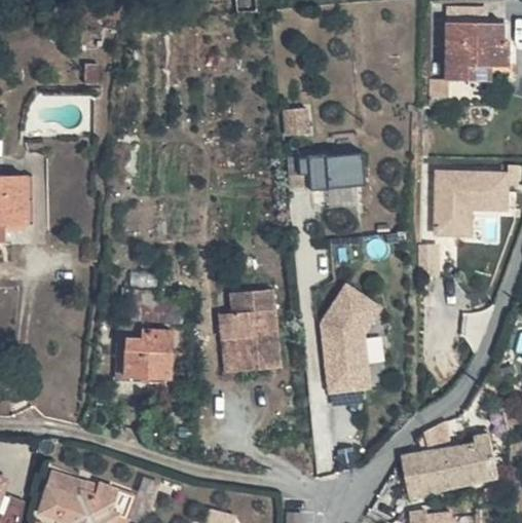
[(501,26),(445,25),(445,81),(486,81),(486,69),(509,69),(510,42),(501,42),(501,26)]
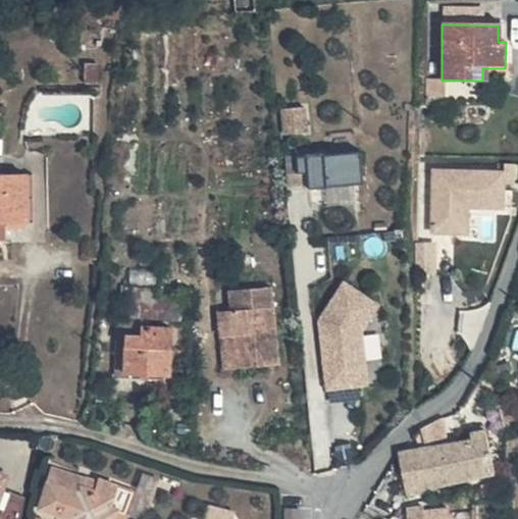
[(306,134),(304,106),(280,108),(282,136),(306,134)]
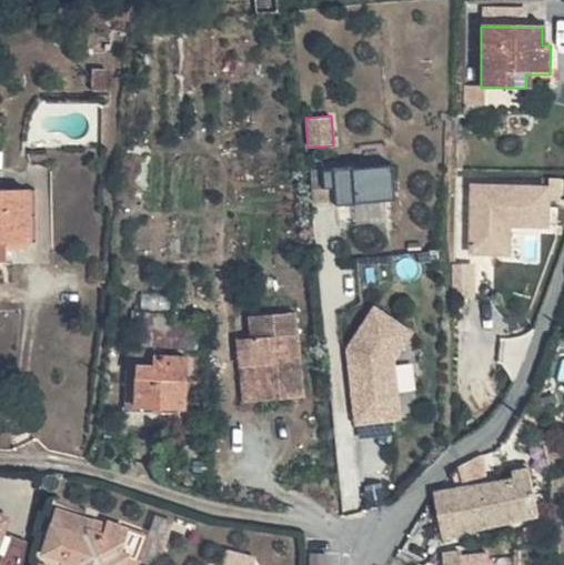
[(392,201),(389,164),(321,170),(323,199),(343,197),(344,205),(392,201)]
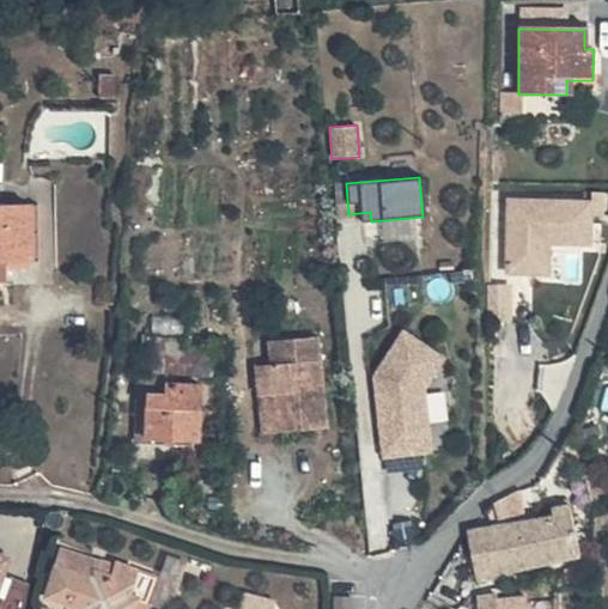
[(593,201),(506,199),(505,274),(548,275),(549,245),(591,245),(593,201)]
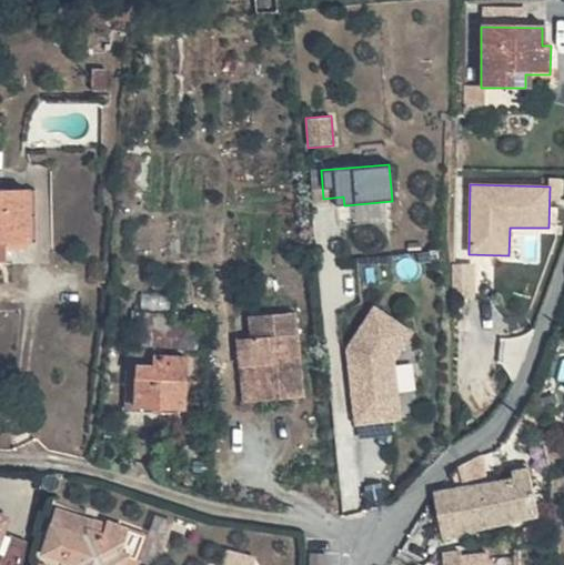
[(0,221),(16,221),(17,192),(0,191),(0,221)]
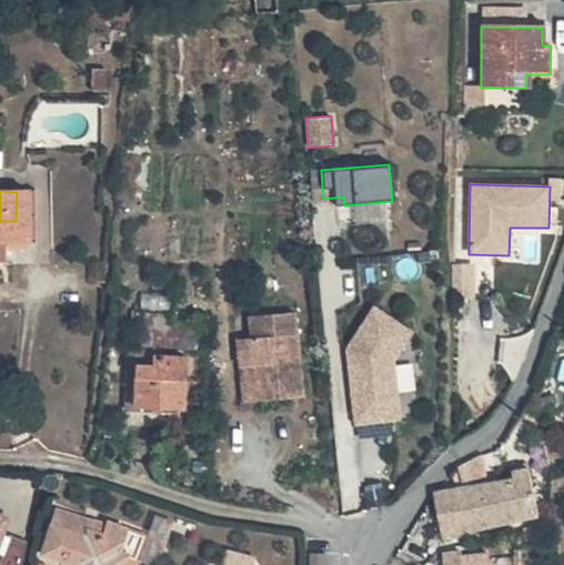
[(16,221),(0,221),(0,245),(14,245),(16,221)]
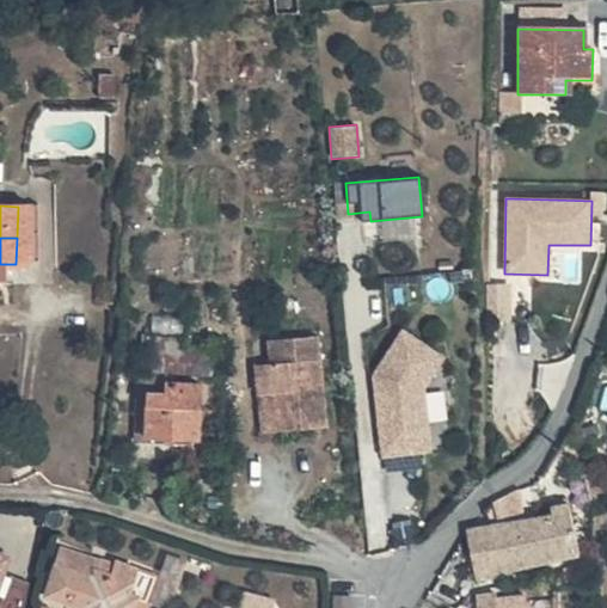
[(486,286),(486,320),(508,320),(509,286),(486,286)]
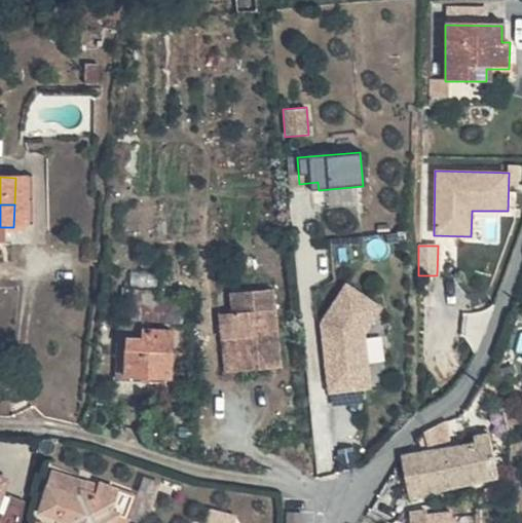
[(321,324),(329,394),(370,388),(365,335),(383,308),(346,284),(321,324)]
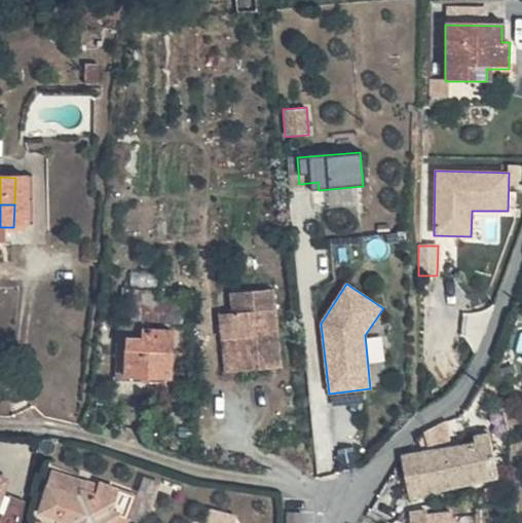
[(282,367),(273,289),(230,294),(232,313),(219,315),(221,338),(235,336),(239,371),(282,367)]
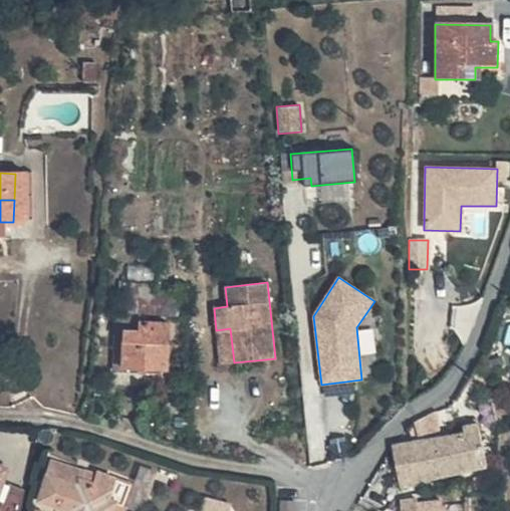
[(149,322),(120,320),(119,328),(105,328),(103,365),(147,366),(149,322)]
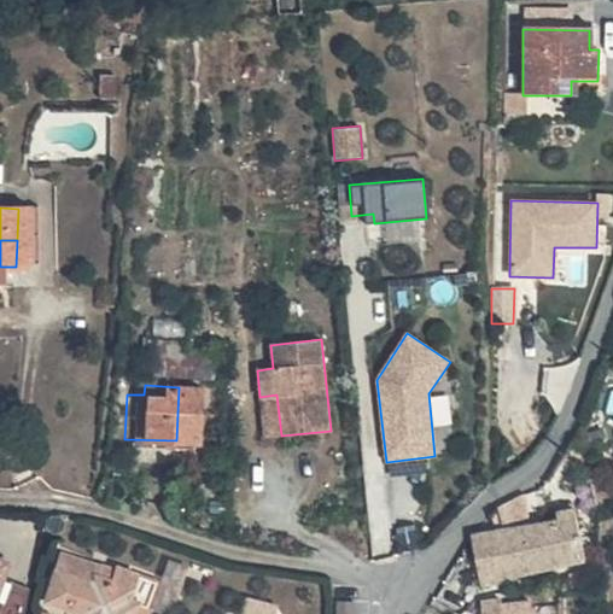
[(281,436),(276,395),(260,397),(264,437),(281,436)]
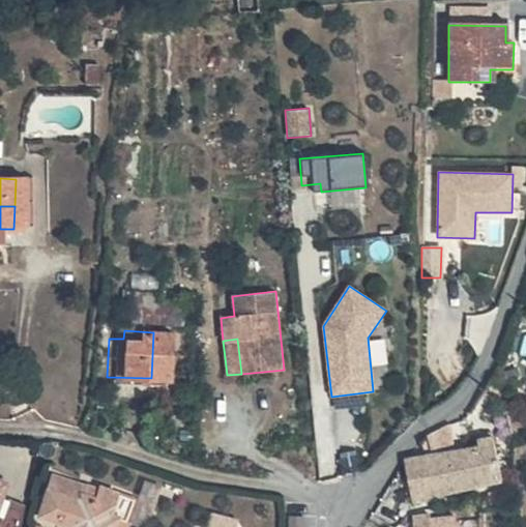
[(447,449),(453,472),(457,491),(502,479),(496,443),(493,435),(481,437),(483,444),(447,449)]
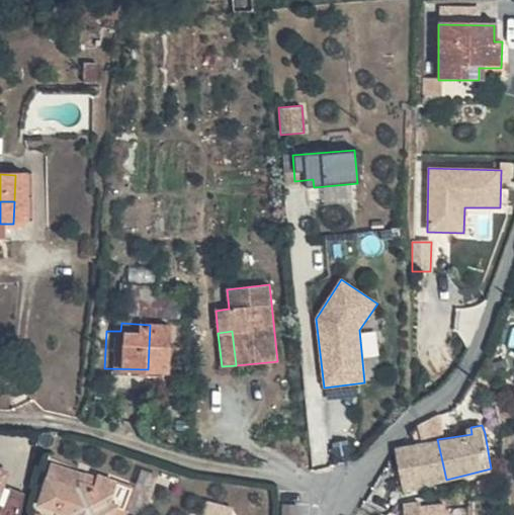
[(437,439),(436,426),(414,430),(416,443),(437,439)]
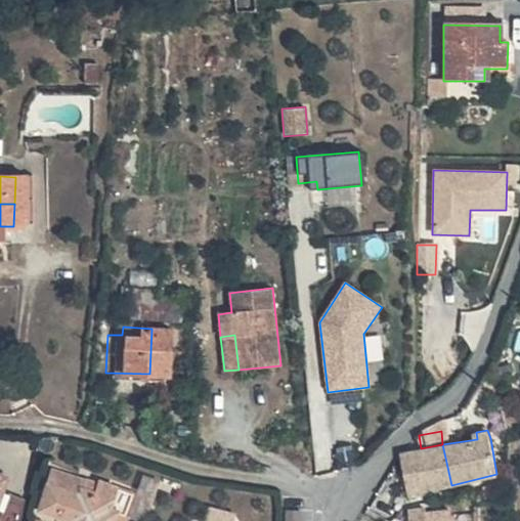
[(425,470),(447,467),(442,444),(421,448),(425,470)]
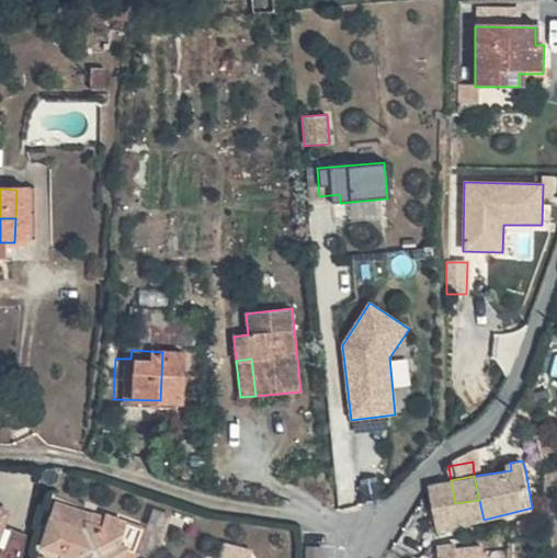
[(435,532),(458,526),(455,503),(451,480),(428,487),(435,532)]
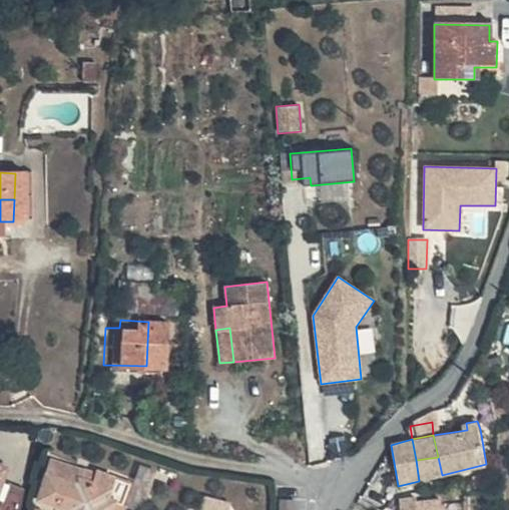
[(442,475),(438,457),(416,460),(419,481),(442,475)]
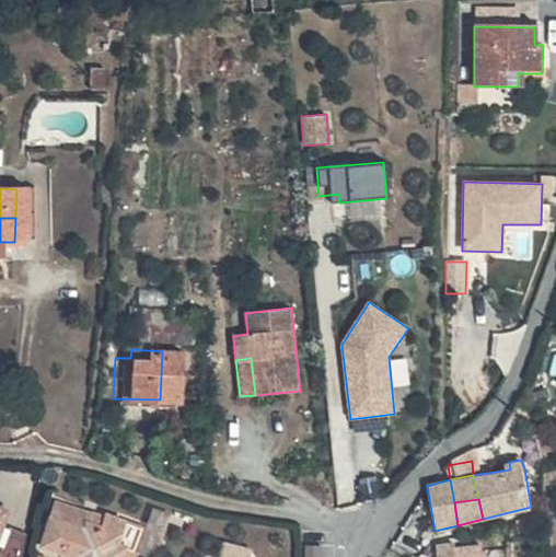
[(127,545),(135,521),(104,511),(103,515),(87,511),(85,514),(53,505),(41,545),(73,556),(124,556),(127,545)]
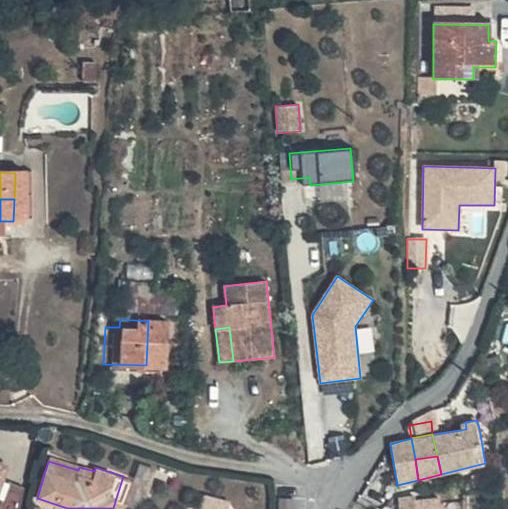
[(0,487),(8,465),(0,462),(0,487)]
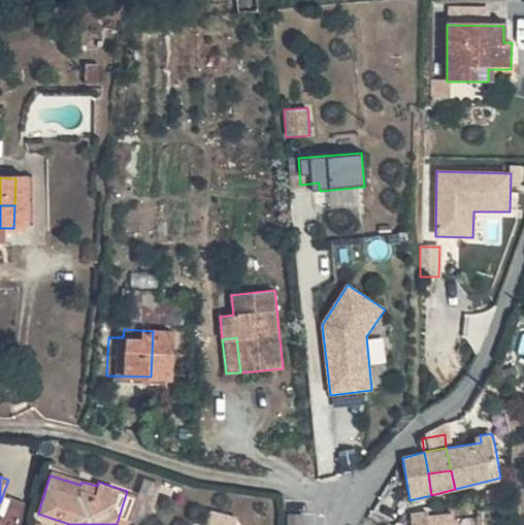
[(127,491),(120,514),(126,516),(133,493),(127,491)]
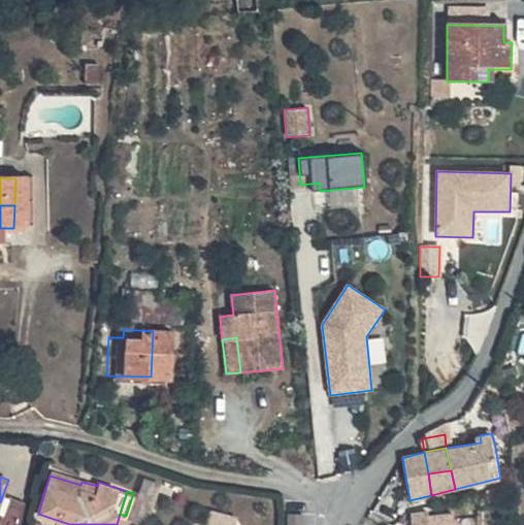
[(18,524),(24,501),(3,496),(0,507),(0,524),(18,524)]
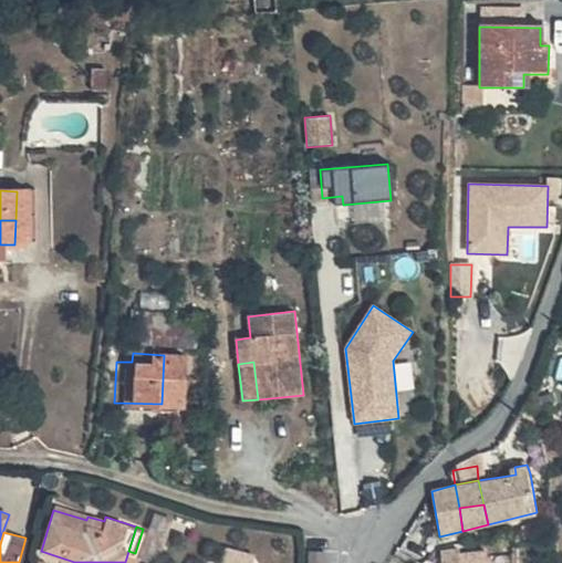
[(226,548),(221,562),(251,562),(253,555),(226,548)]
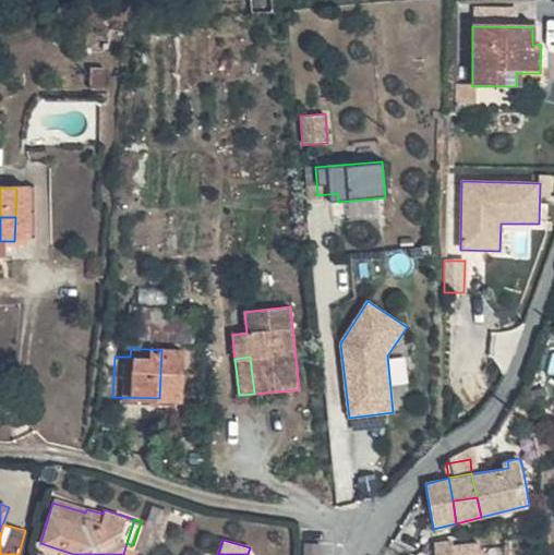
[(130,554),(133,545),(127,543),(123,554),(130,554)]
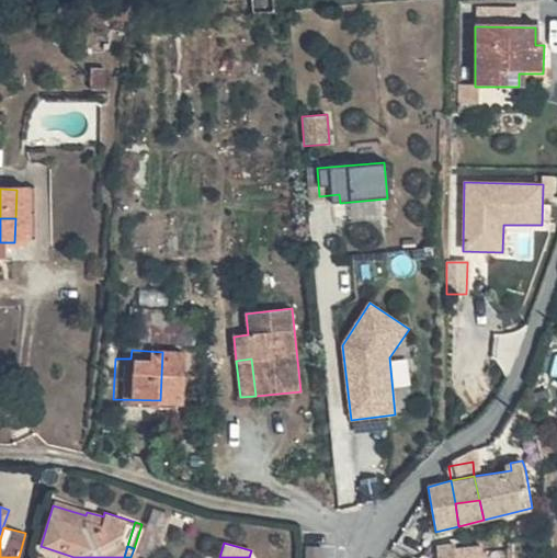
[(320,557),(321,546),(307,546),(306,557),(320,557)]
